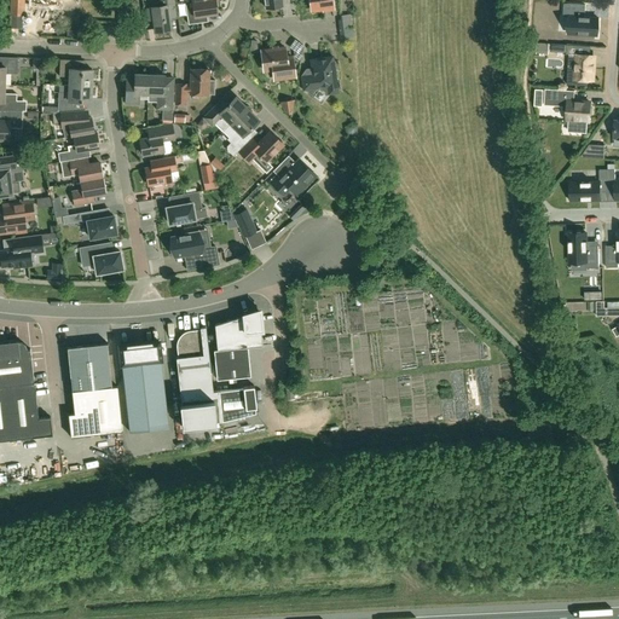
[(11,0),(11,15),(23,15),(23,0),(11,0)]
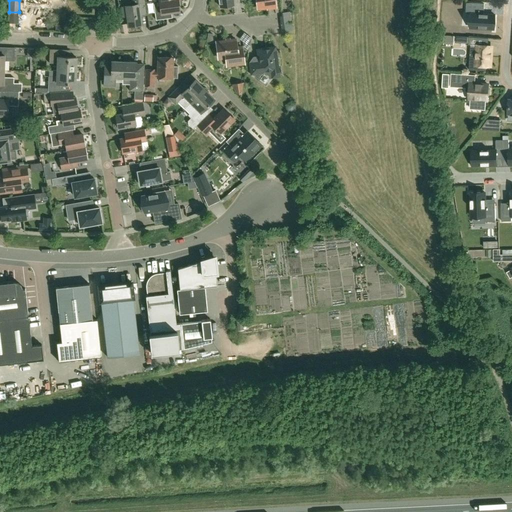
[(121,8),(122,17),(126,17),(128,26),(141,24),(140,16),(146,15),(144,0),(130,0),(131,6),(121,8)]
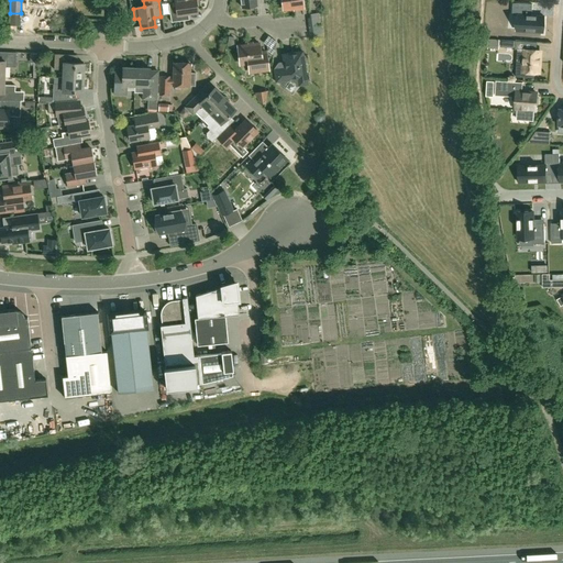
[(172,2),(168,2),(169,10),(172,22),(185,20),(184,13),(188,13),(197,12),(197,9),(195,0),(185,0),(175,1),(172,2)]
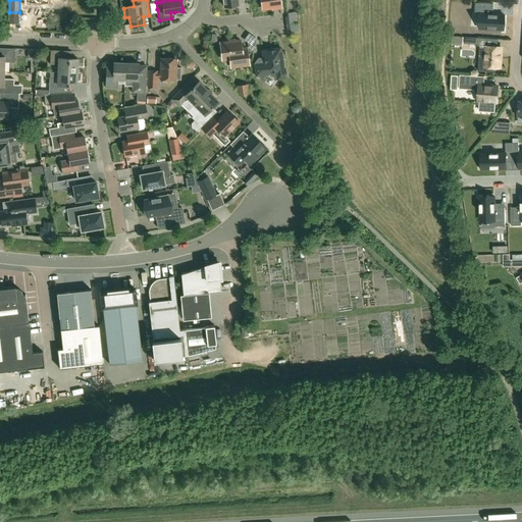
[(257,0),(259,4),(261,4),(262,9),(280,6),(278,0),(257,0)]
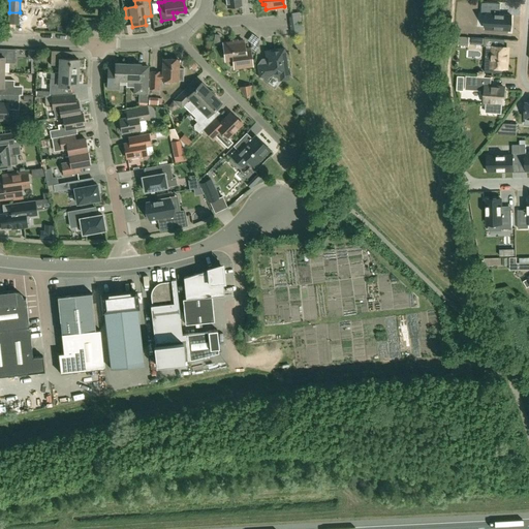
[(483,3),(481,13),(487,13),(486,28),(510,30),(511,16),(500,14),(501,4),(483,3)]
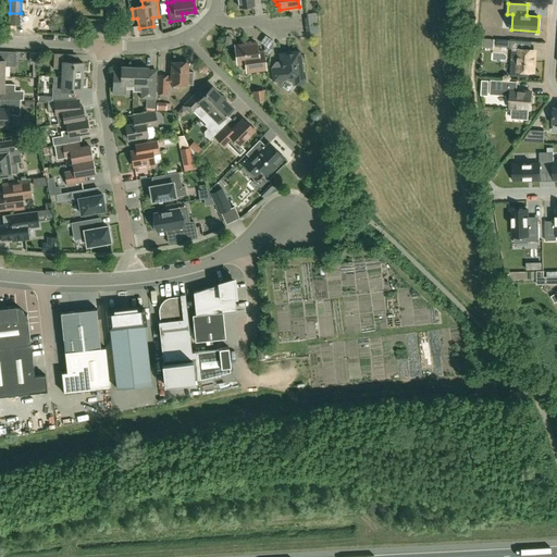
[(307,12),(308,34),(318,34),(317,12),(307,12)]
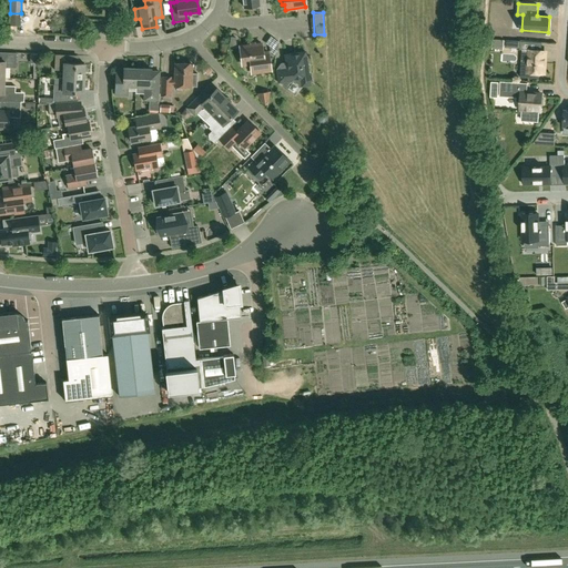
[(493,40),(492,49),(504,49),(504,40),(493,40)]
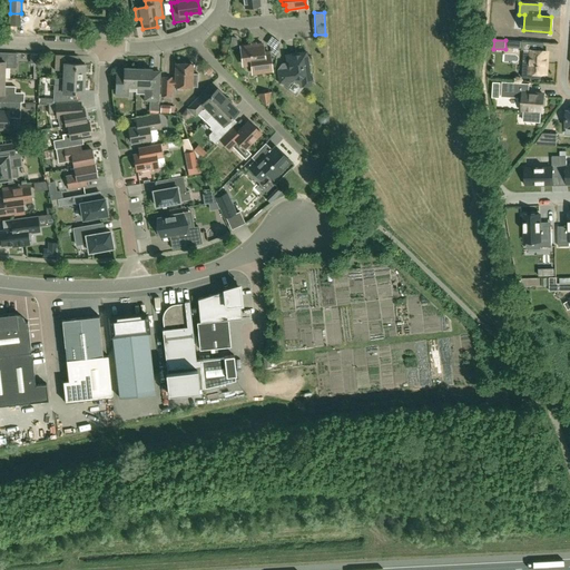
[(262,43),(241,47),(243,66),(252,65),(253,74),(271,71),(268,52),(263,53),(262,43)]
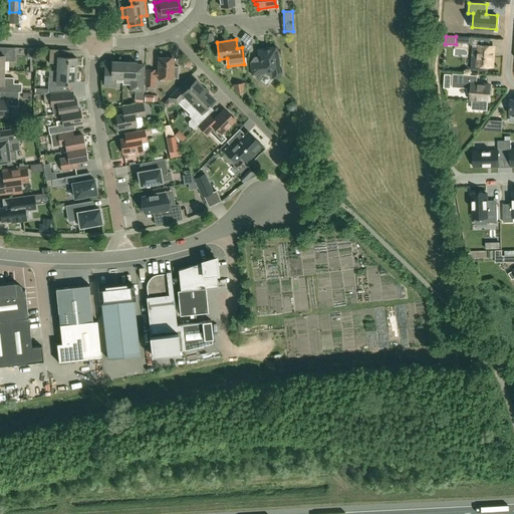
[(492,66),(492,65),(493,64),(493,60),(492,59),(493,46),(479,45),(478,57),(472,57),(471,70),(487,71),(488,66),(492,66)]
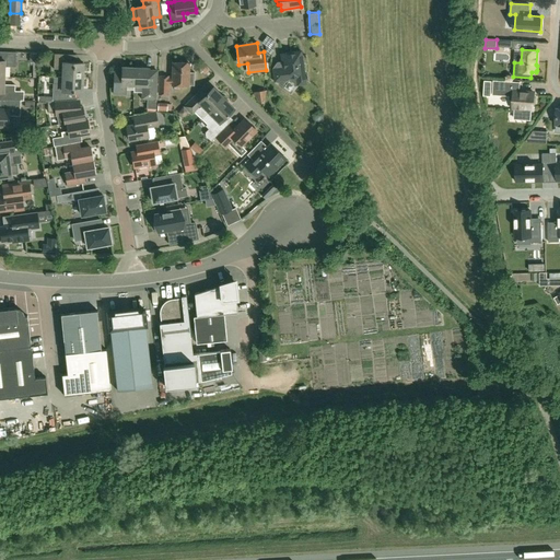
[(280,55),(282,63),(277,63),(272,70),(275,82),(280,86),(286,80),(296,79),(296,84),(305,83),(300,51),(280,55)]
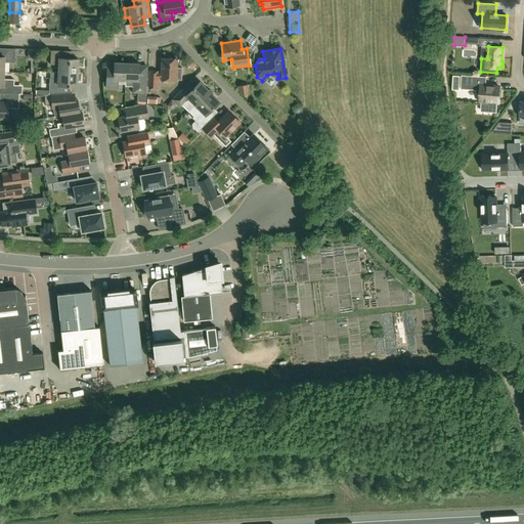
[(0,73),(3,73),(4,63),(14,63),(15,50),(0,49),(0,73)]
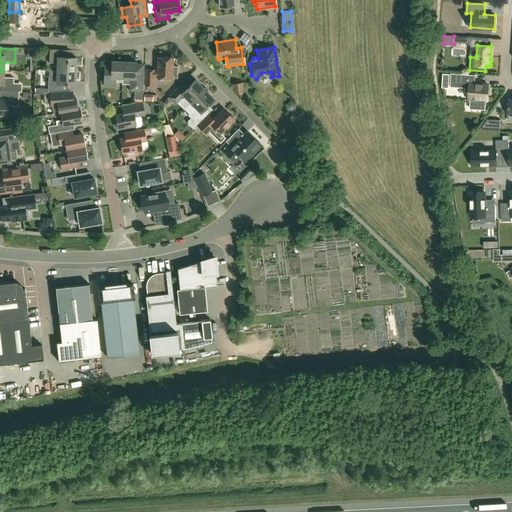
[(63,57),(63,50),(49,50),(48,64),(58,64),(57,71),(75,71),(76,57),(63,57)]
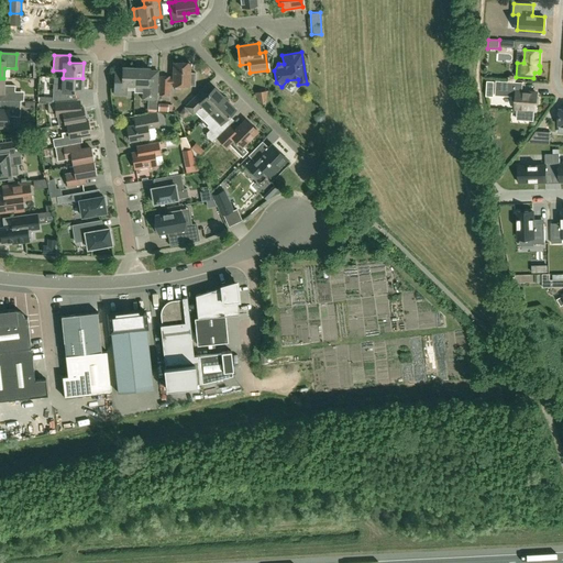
[(159,77),(158,95),(167,96),(168,85),(173,85),(173,86),(188,87),(195,87),(196,73),(188,73),(189,64),(174,64),(173,78),(168,78),(168,77),(159,77)]
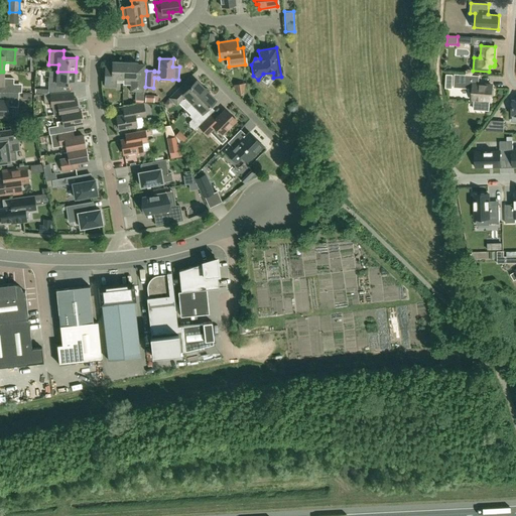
[(124,61),(112,61),(105,61),(104,87),(116,87),(116,83),(123,83),(124,79),(124,61)]
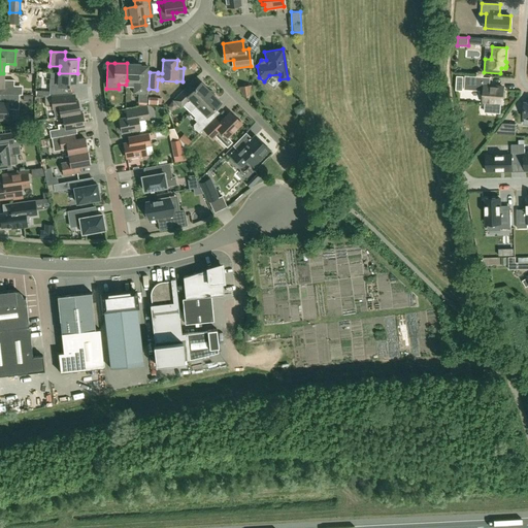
[(133,94),(147,95),(149,66),(140,66),(140,64),(127,63),(127,80),(126,85),(126,87),(133,87),(133,94)]
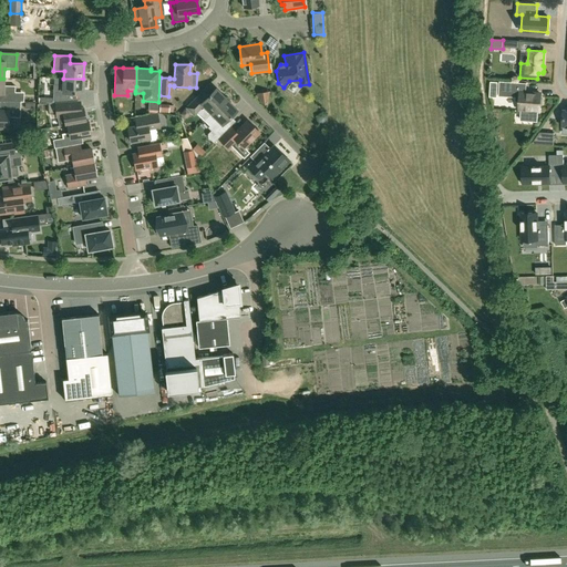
[(3,79),(0,79),(0,101),(4,102),(14,102),(16,86),(3,86),(3,79)]
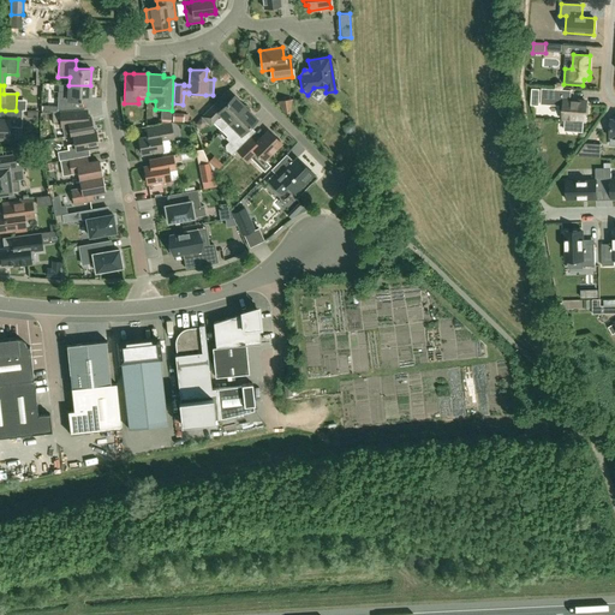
[(59,111),(71,109),(71,101),(90,101),(90,85),(69,85),(69,93),(58,91),(57,106),(57,111),(59,111)]
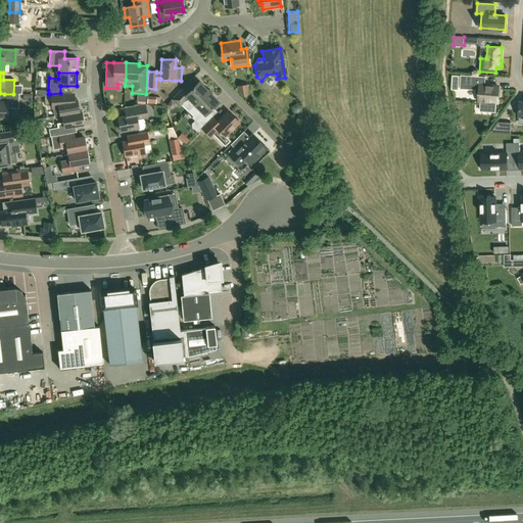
[(461,76),(460,89),(476,90),(476,93),(479,94),(479,101),(480,101),(480,111),(495,112),(496,102),(497,102),(498,99),(500,98),(501,92),(498,91),(498,87),(484,86),(485,78),(461,76)]
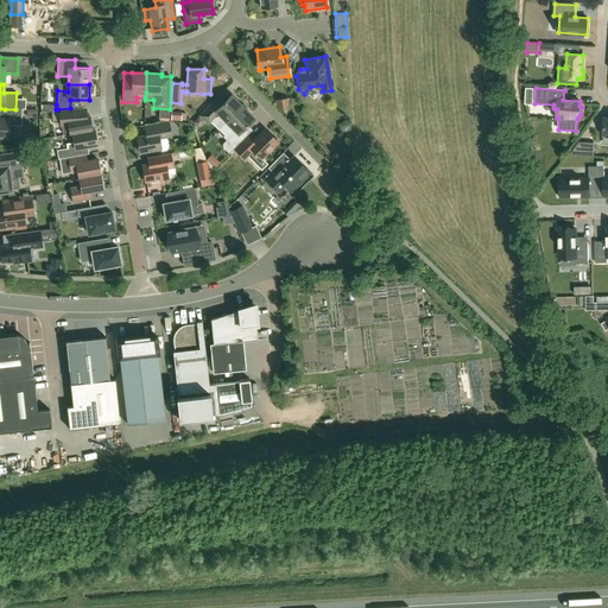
[(214,122),(220,128),(226,121),(242,106),(232,95),(229,97),(223,92),(200,115),(208,124),(215,118),(214,122)]
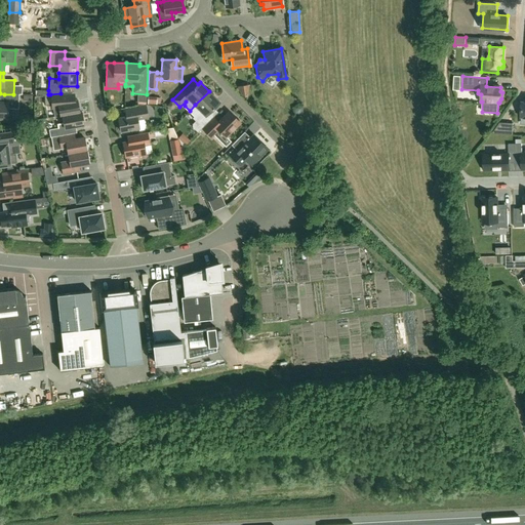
[(238,86),(242,96),(246,95),(248,85),(238,86)]
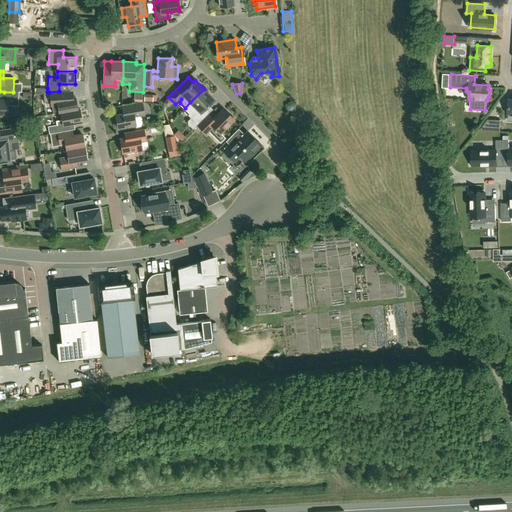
[(203,110),(214,99),(204,89),(190,102),(191,103),(185,109),(189,113),(188,115),(190,118),(188,120),(188,124),(193,129),(198,123),(208,114),(203,110)]
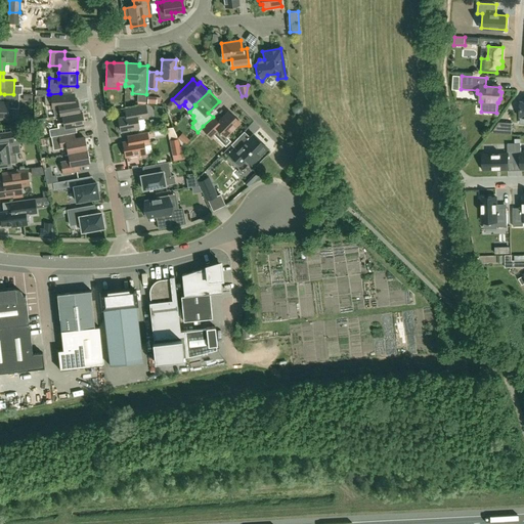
[(61,116),(79,113),(76,99),(75,99),(75,92),(63,93),(60,93),(50,94),(48,94),(44,95),(44,105),(52,105),(52,110),(58,108),(59,116),(61,116)]
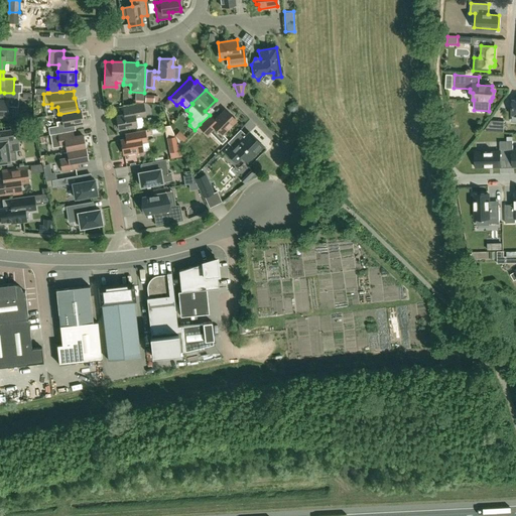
[(13,93),(4,93),(4,101),(0,100),(0,116),(7,117),(8,107),(18,108),(19,93),(13,93)]
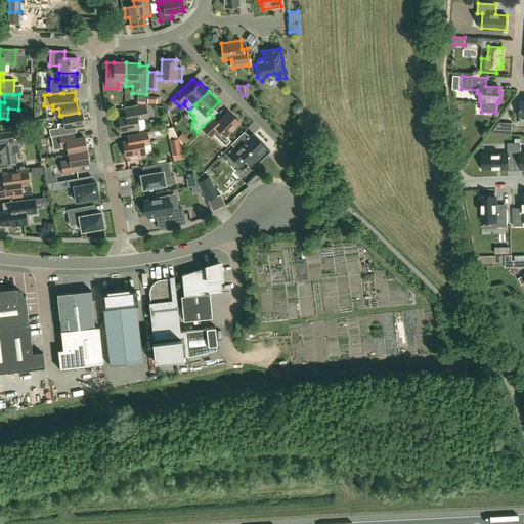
[(143,129),(145,126),(144,119),(143,114),(146,114),(145,105),(125,110),(126,117),(118,118),(121,131),(138,128),(139,130),(143,129)]
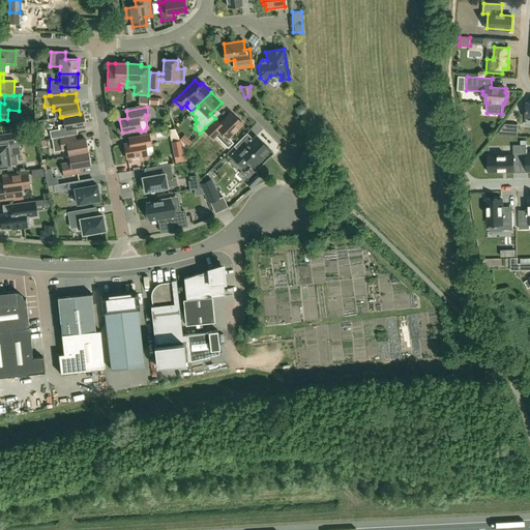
[(205,127),(200,134),(204,129),(213,140),(222,131),(228,139),(242,123),(231,112),(221,123),(215,118),(205,127)]
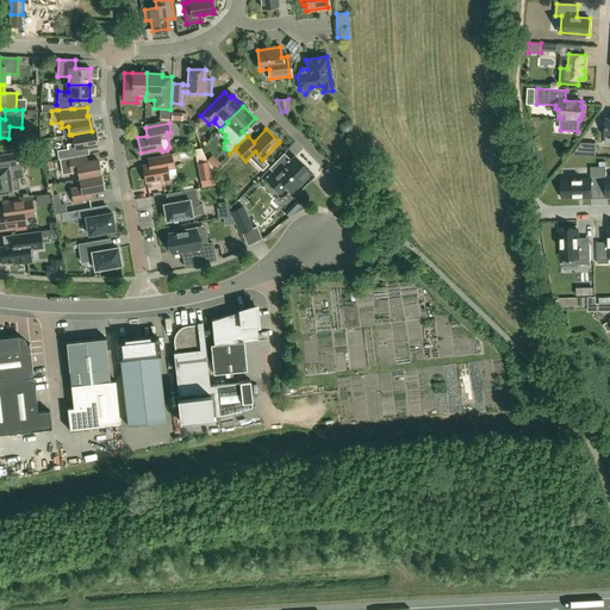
[(67,144),(68,149),(57,151),(58,160),(60,160),(68,157),(69,157),(82,155),(85,155),(83,148),(97,145),(94,131),(92,131),(72,135),(74,143),(67,144)]
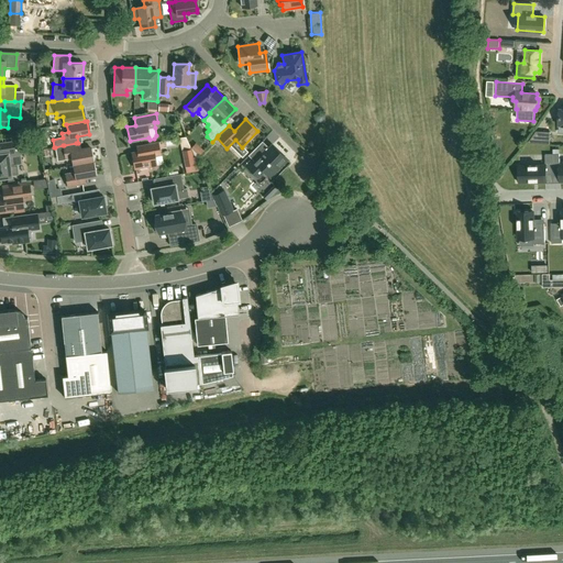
[(31,154),(41,152),(39,138),(29,140),(31,154)]
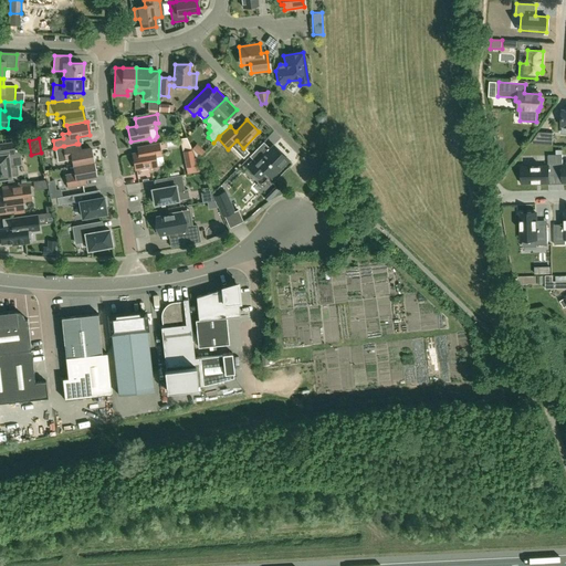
[(149,169),(157,168),(155,157),(161,156),(160,149),(167,148),(166,142),(159,143),(136,147),(137,154),(133,154),(135,169),(149,167),(149,169)]
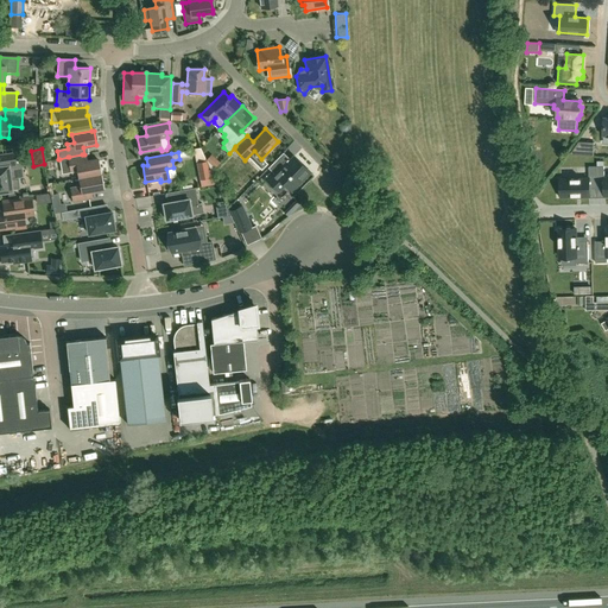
[(0,192),(12,191),(12,190),(20,189),(18,177),(17,178),(16,170),(21,169),(19,153),(1,156),(0,154),(0,192)]
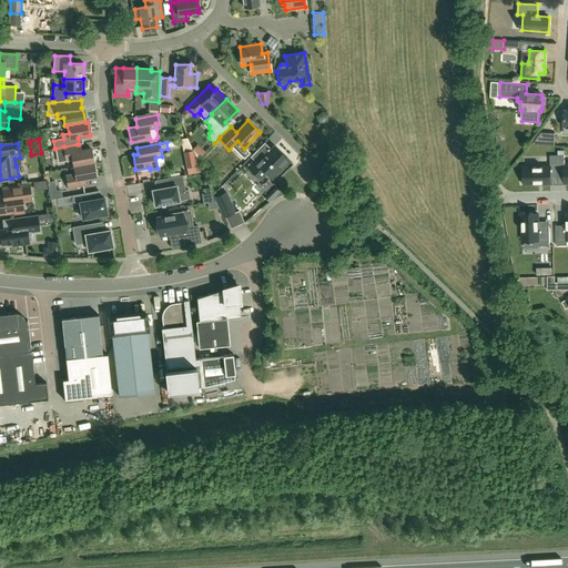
[(198,156),(204,152),(199,143),(192,146),(198,156)]
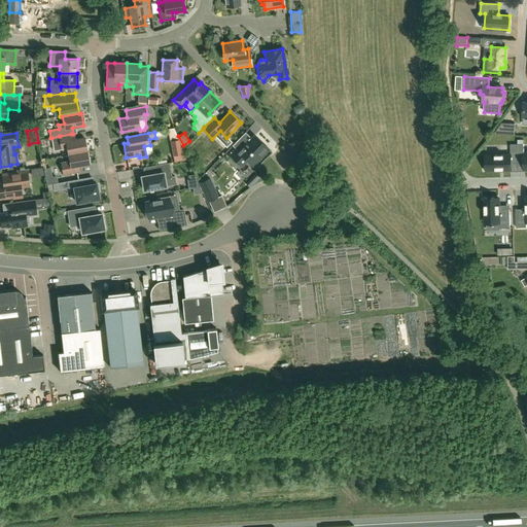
[(67,148),(68,154),(86,151),(84,138),(76,140),(75,134),(73,134),(71,134),(60,136),(59,136),(51,138),(53,146),(61,145),(61,149),(67,148)]
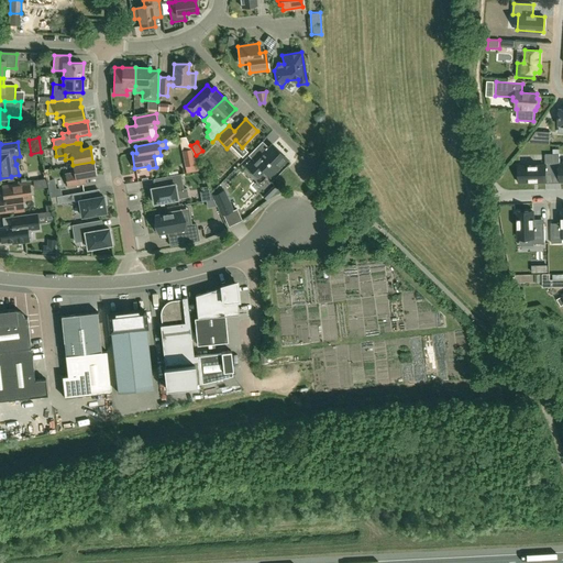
[(268,176),(285,158),(272,145),(269,148),(266,151),(263,148),(252,159),(246,165),(257,177),(264,170),(268,176)]
